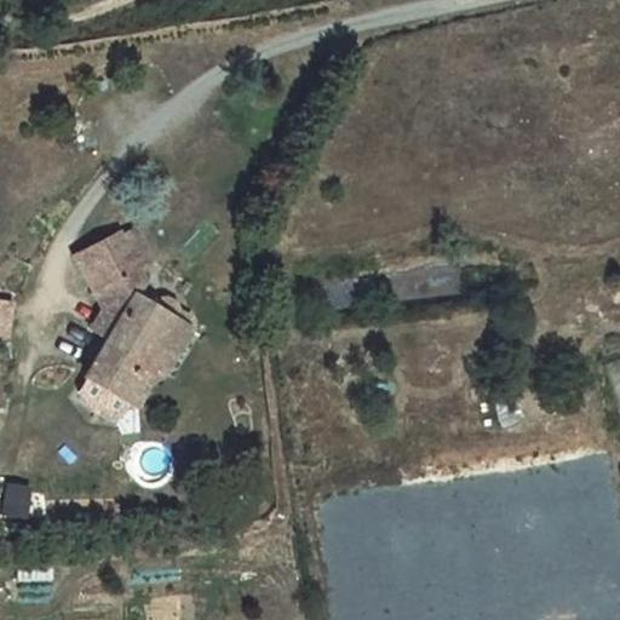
[(176,309),(174,305),(173,304),(171,300),(168,299),(166,299),(160,299),(155,309),(135,298),(144,282),(139,268),(153,260),(135,228),(120,236),(118,231),(80,252),(107,300),(125,311),(109,338),(76,392),(93,413),(120,417),(128,402),(132,403),(153,366),(164,346),(174,352),(188,328),(184,327),(188,322),(187,317),(174,311),(176,309)]
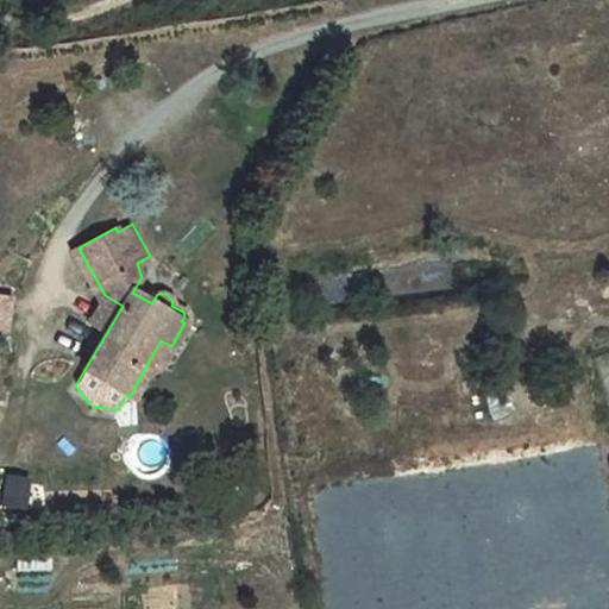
[(105,295),(79,248),(73,251),(100,302),(105,295)]
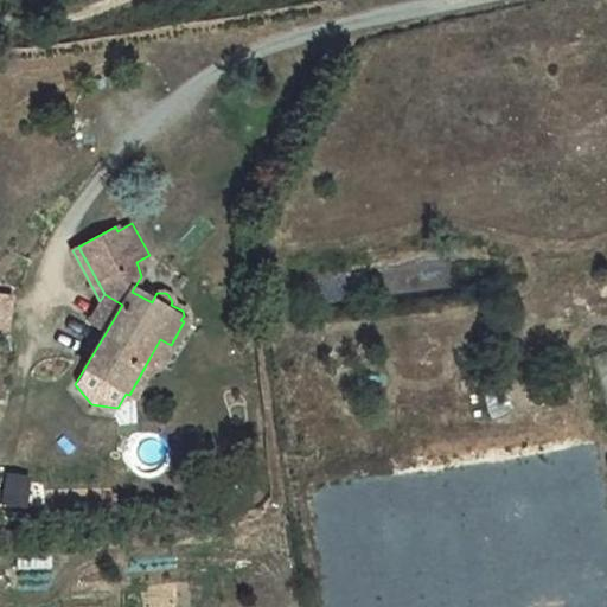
[(122,305),(104,294),(100,301),(89,321),(107,331),(122,305)]
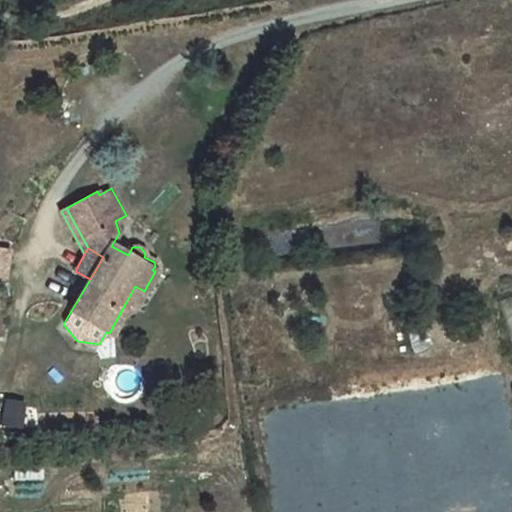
[(6,277),(9,250),(5,250),(1,277),(6,277)]
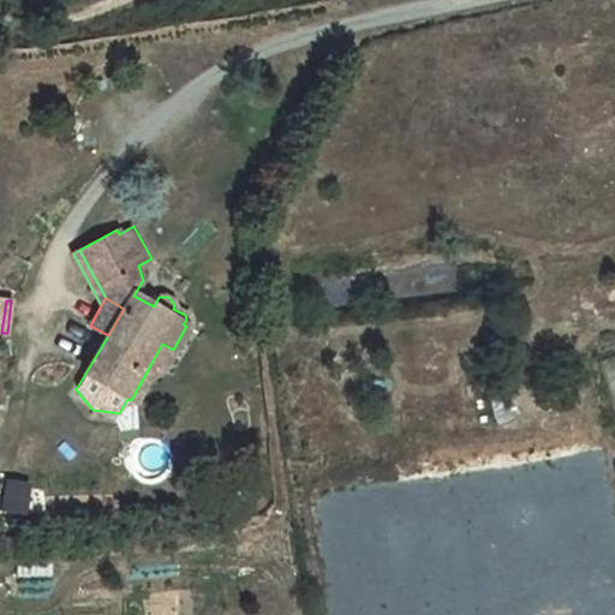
[(173,350),(162,344),(151,363),(162,369),(173,350)]
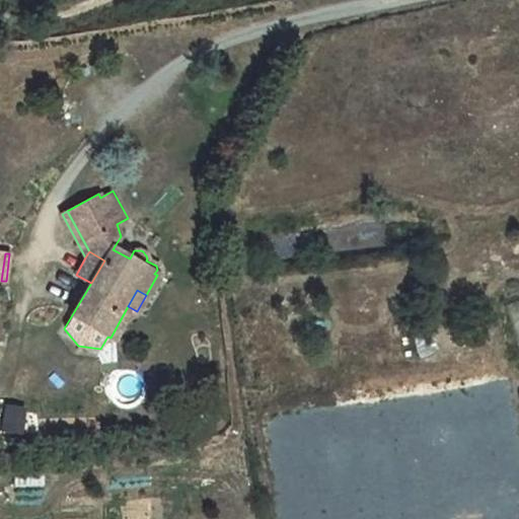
[(425,315),(406,319),(417,357),(435,352),(425,315)]
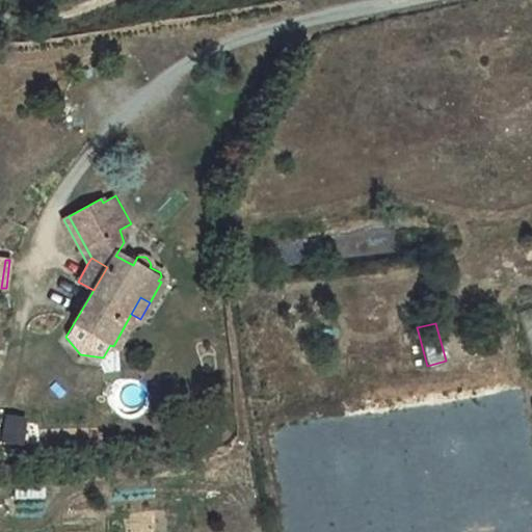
[(44,481),(14,483),(14,498),(45,497),(44,481)]
